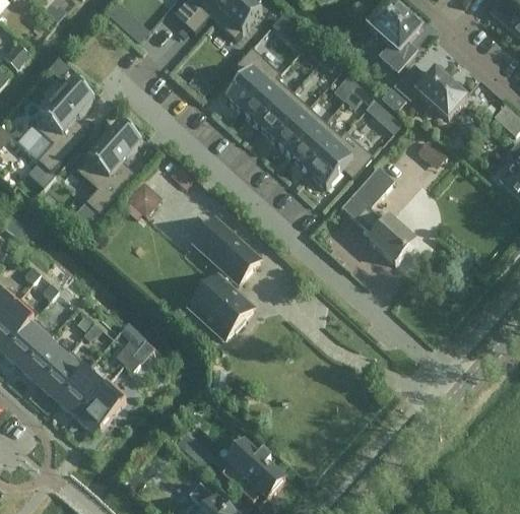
[(186,0),(174,14),(185,23),(205,0),(186,0)]
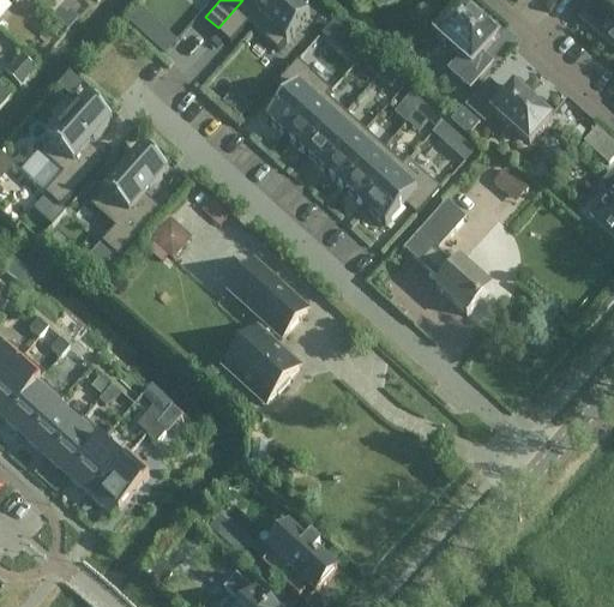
[(309,12),(296,0),(242,0),(218,28),(230,38),(248,19),(278,47),(309,12)]
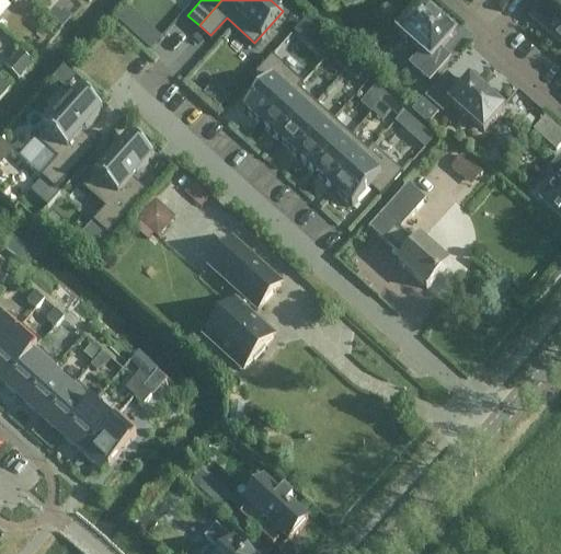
[(455,29),(423,0),(421,0),(412,10),(408,7),(397,21),(400,23),(398,25),(421,46),(410,59),(430,77),(449,54),(439,45),(455,29)]
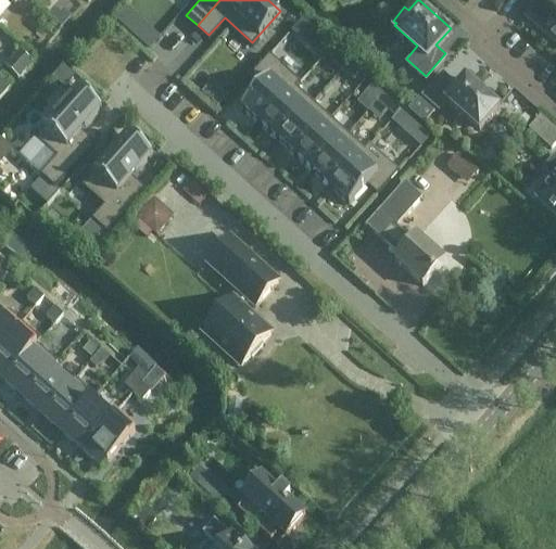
[(536,0),(526,12),(555,38),(555,0),(536,0)]
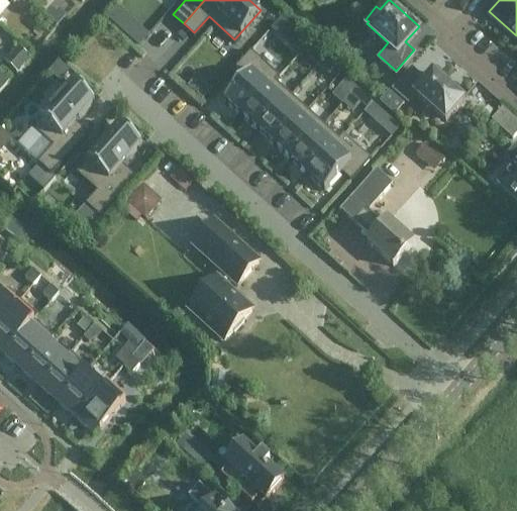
[(291,39),(301,28),(282,11),(272,23),(291,39)]
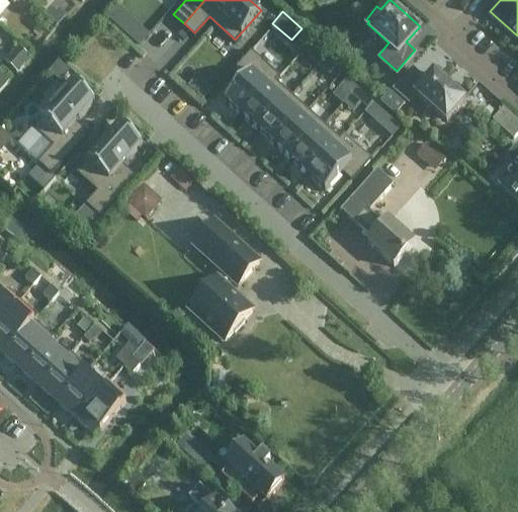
[(23,45),(10,58),(17,65),(30,52),(23,45)]
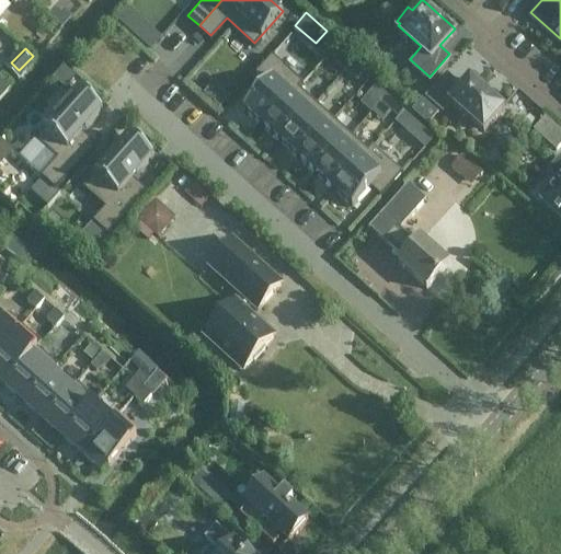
[(352,59),(341,49),(334,56),(345,66),(352,59)]
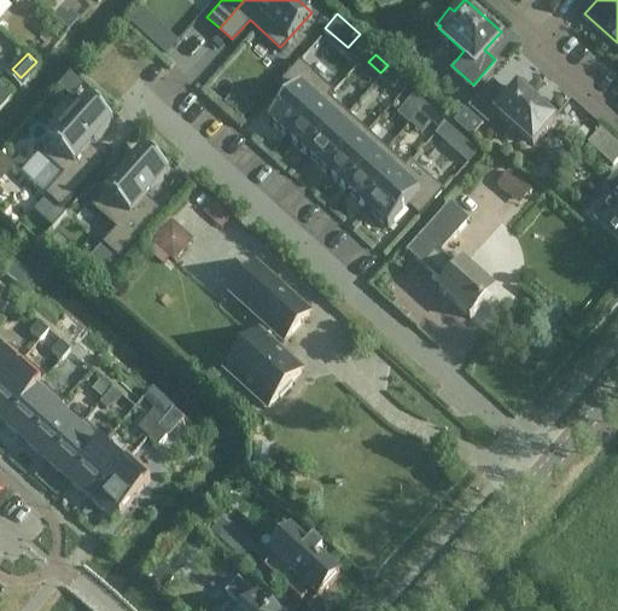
[(275,83),(287,94),(268,116),(289,134),(332,86),(299,56),(275,83)]
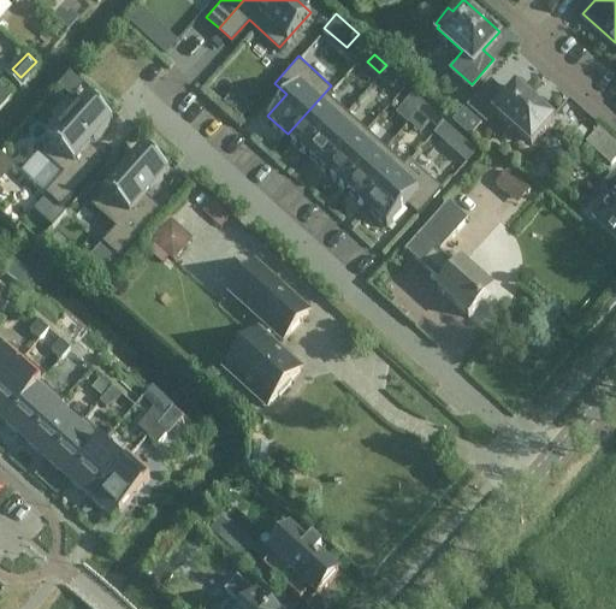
[(391,83),(398,75),(386,65),(379,72),(391,83)]
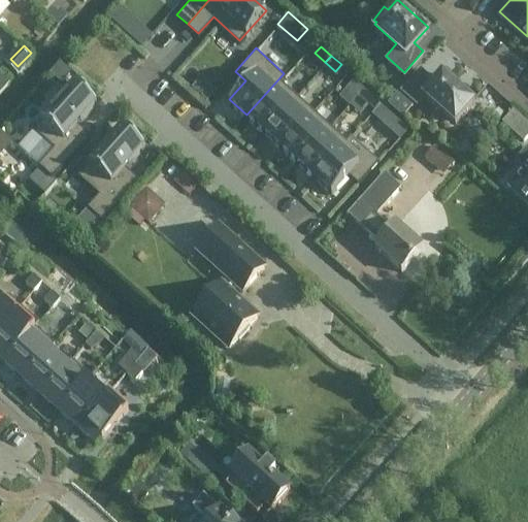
[(474,98),(442,69),(434,78),(420,66),(401,87),(417,100),(424,91),(455,120),(474,98)]
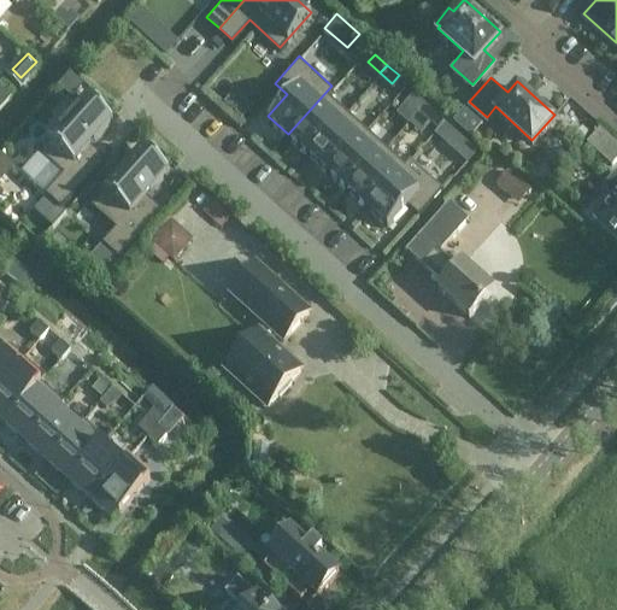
[(0,103),(12,91),(0,78),(0,103)]
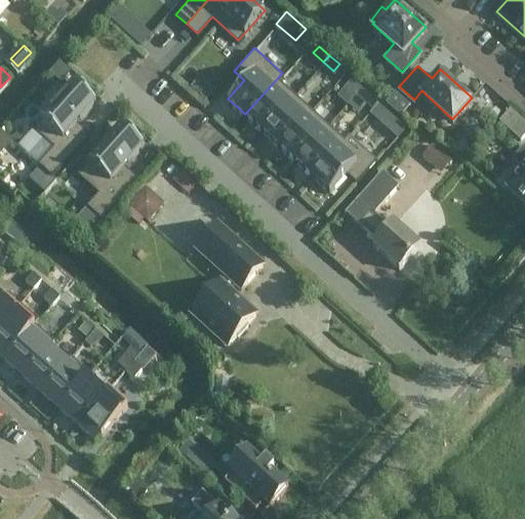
[(201,70),(193,80),(208,93),(216,83),(201,70)]
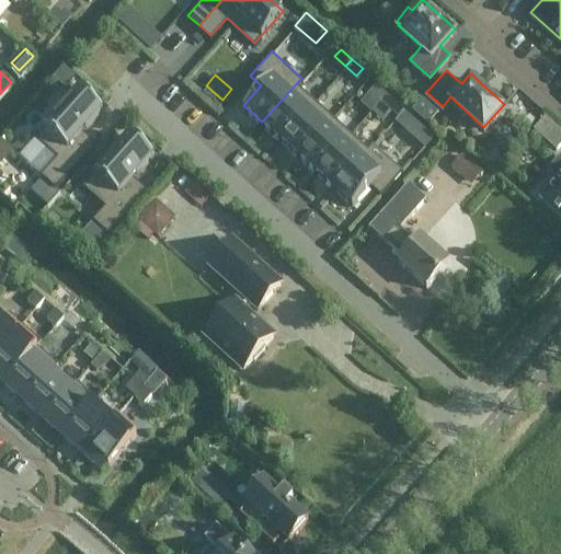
[(279,138),(316,99),(299,83),(304,79),(302,78),(301,78),(262,122),(279,138)]
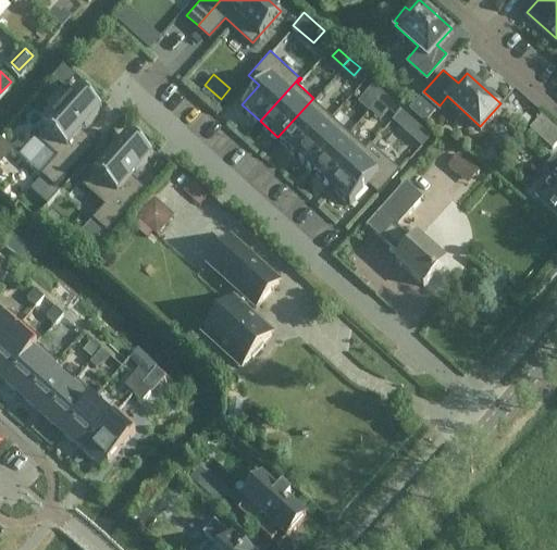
[(384,90),(373,80),(367,87),(378,97),(384,90)]
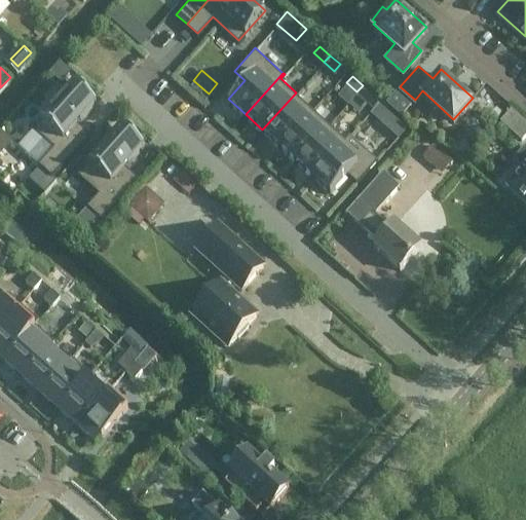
[(38,161),(52,175),(90,133),(77,121),(97,100),(74,80),(33,126),(53,145),(38,161)]
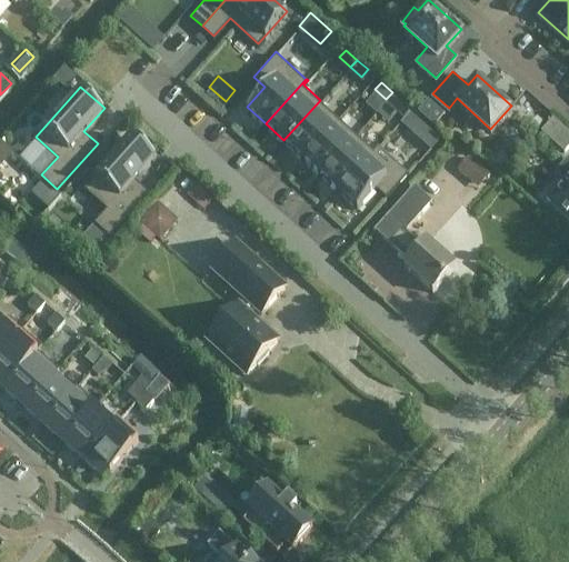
[(403,101),(392,92),(386,99),(397,109),(403,101)]
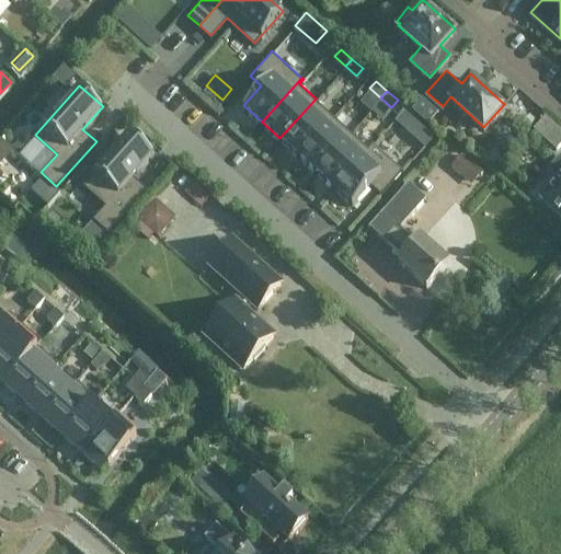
[(297,153),(333,114),(316,99),(279,138),(297,153)]
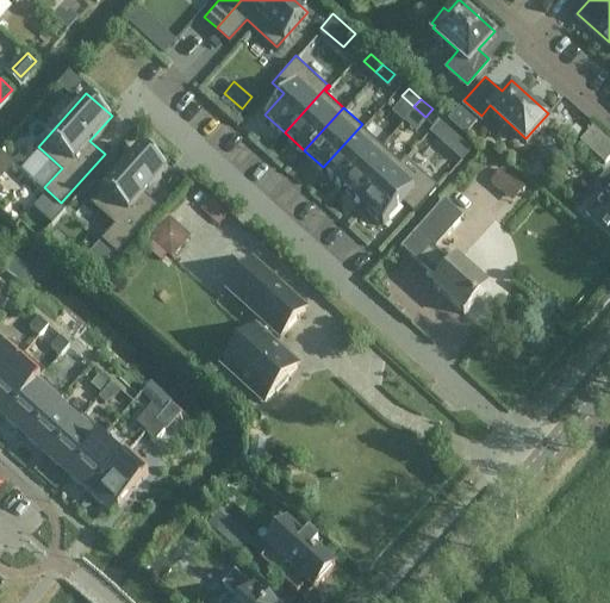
[(458,156),(472,143),(443,112),(430,125),(458,156)]
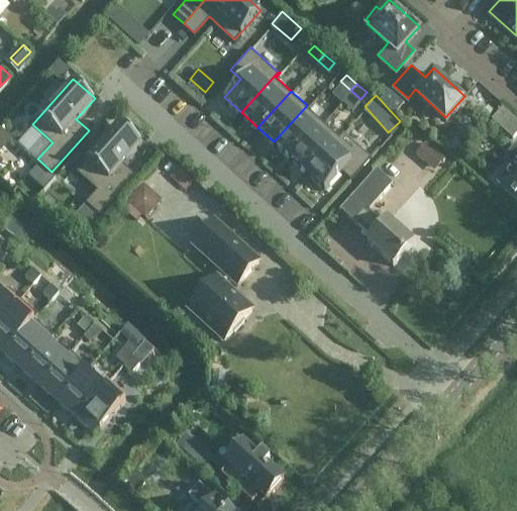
[(290,156),(323,120),(307,105),(274,141),(290,156)]
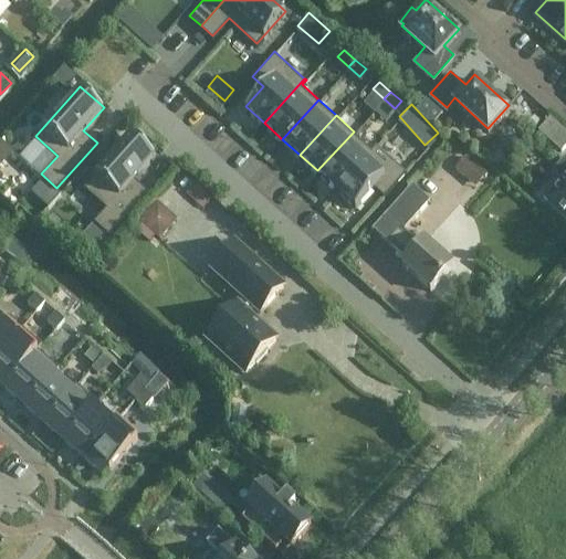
[(565,129),(549,116),(540,127),(562,146),(565,140),(565,129)]
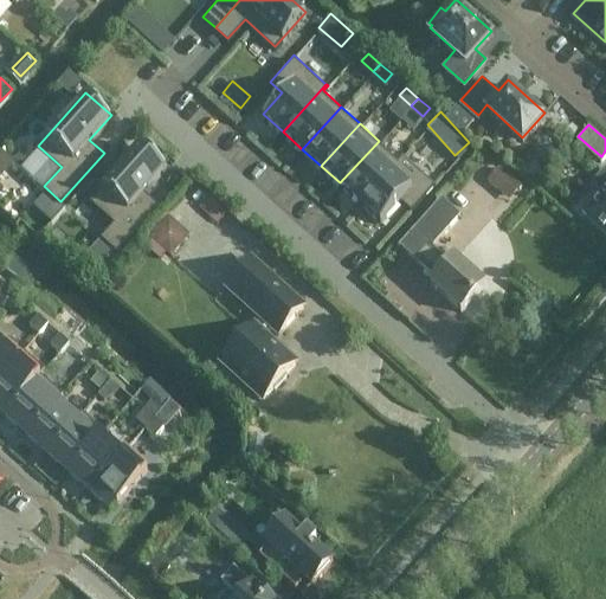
[(398,158),(379,141),(340,182),(359,200),(398,158)]
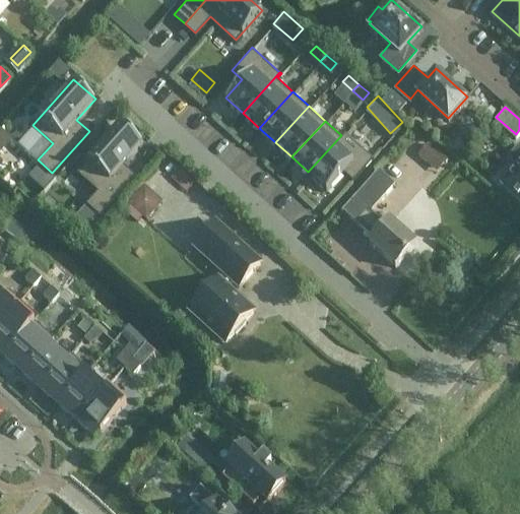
[(102,215),(137,175),(123,162),(142,141),(120,122),(76,170),(98,189),(86,201),(102,215)]
